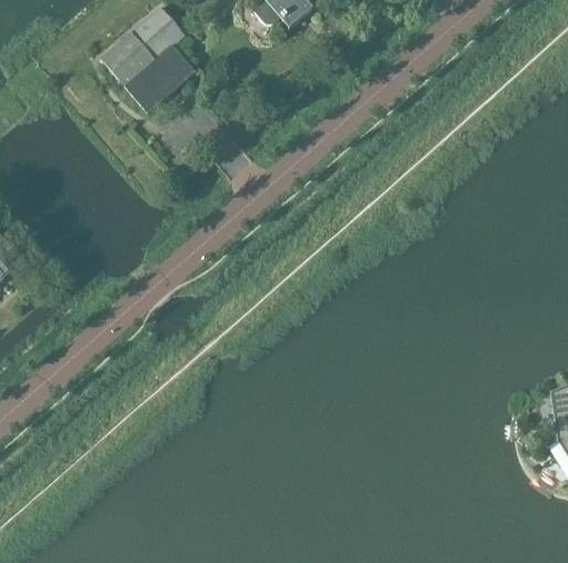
[(253,10),(266,23),(271,23),(279,17),(288,28),(310,8),(304,0),(257,0),(253,3),(253,10)]
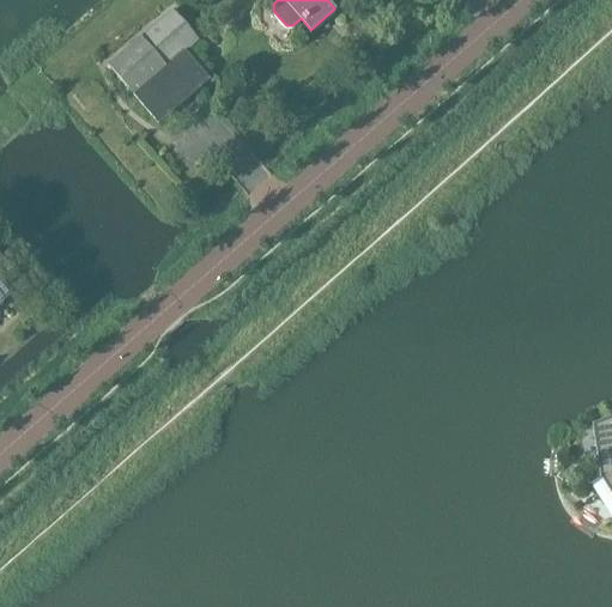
[(138,32),(107,60),(158,120),(210,74),(185,47),(198,36),(174,6),(140,35),(138,32)]
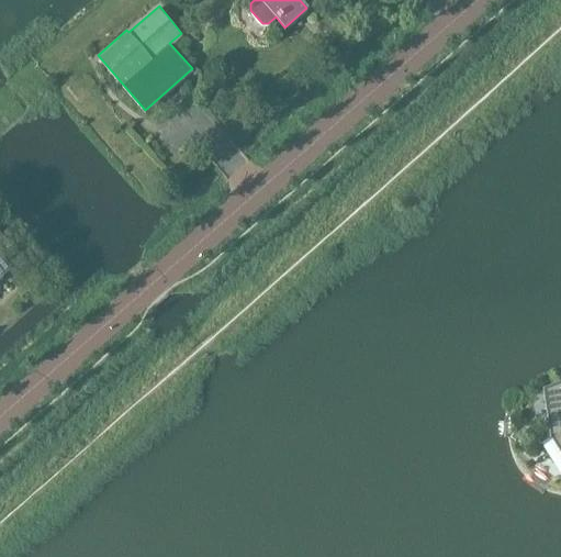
[(0,233),(0,275),(10,266),(0,254),(0,240),(3,237),(0,233)]
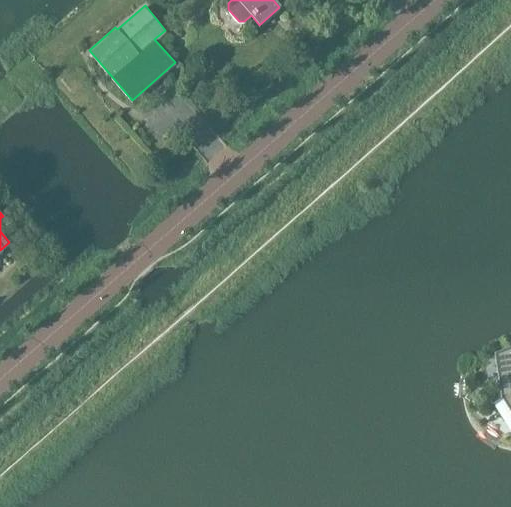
[(510,347),(496,353),(503,395),(510,392),(510,347)]
